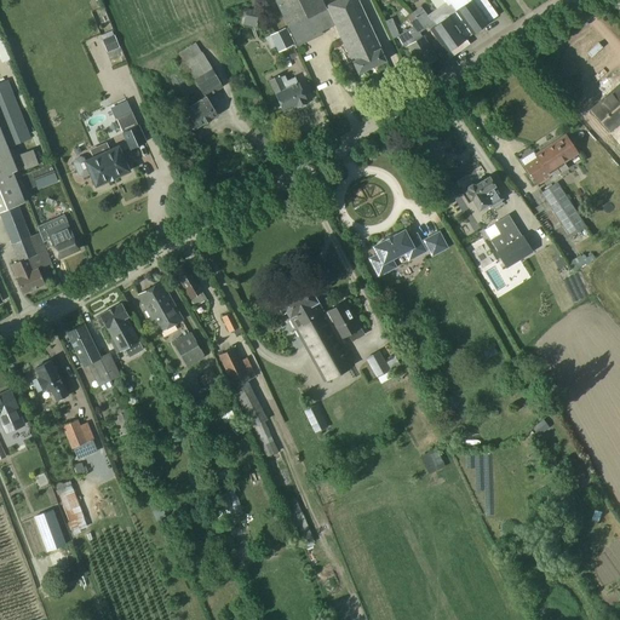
[(274,0),(288,28),(297,47),(323,34),(322,32),(334,26),(333,24),(336,23),(359,74),(385,61),(357,0),(340,9),(337,1),(327,6),(328,9),(327,9),(322,0),(274,0)]
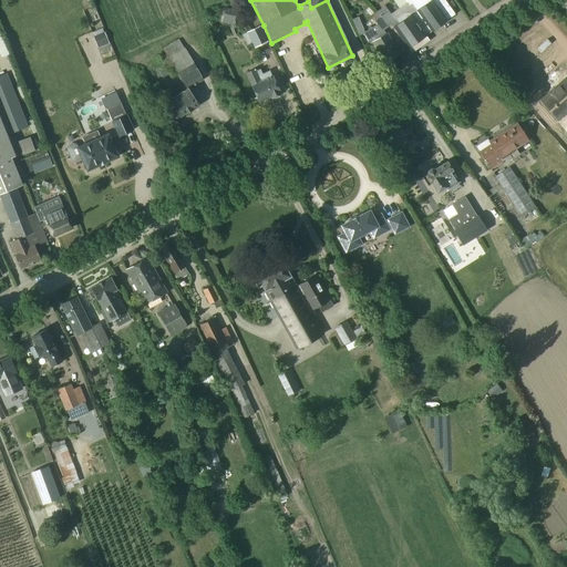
[(384,6),(377,11),(389,27),(392,24),(394,28),(412,52),(429,40),(425,35),(446,21),(446,20),(455,14),(444,0),(405,0),(410,6),(405,8),(406,9),(394,18),(384,6)]
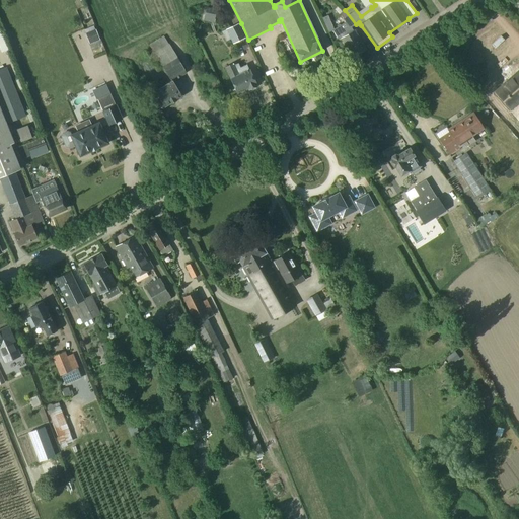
[(204,15),(215,17),(216,8),(206,6),(204,15)]
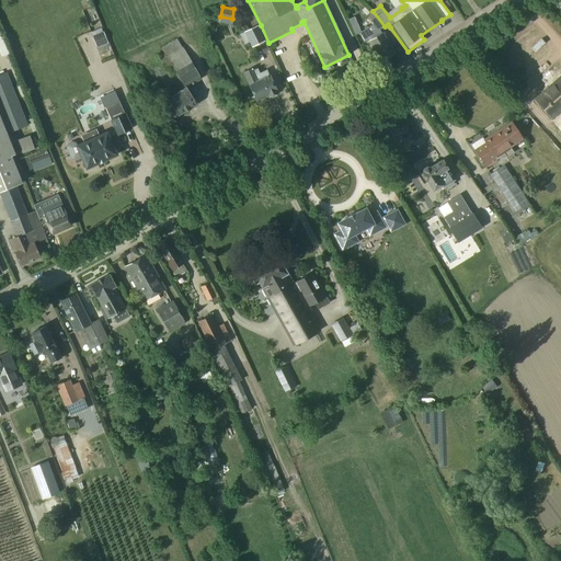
[(385,26),(373,11),(369,14),(368,15),(374,24),(361,32),(355,16),(348,19),(355,35),(359,33),(366,43),(369,42),(381,61),(396,53),(384,33),(382,34),(379,30),(385,26)]
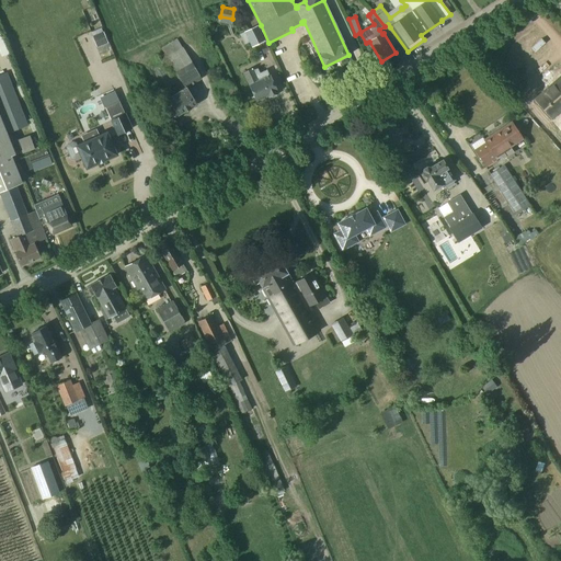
[(265,41),(259,25),(240,34),(245,44),(250,42),(252,47),(265,41)]
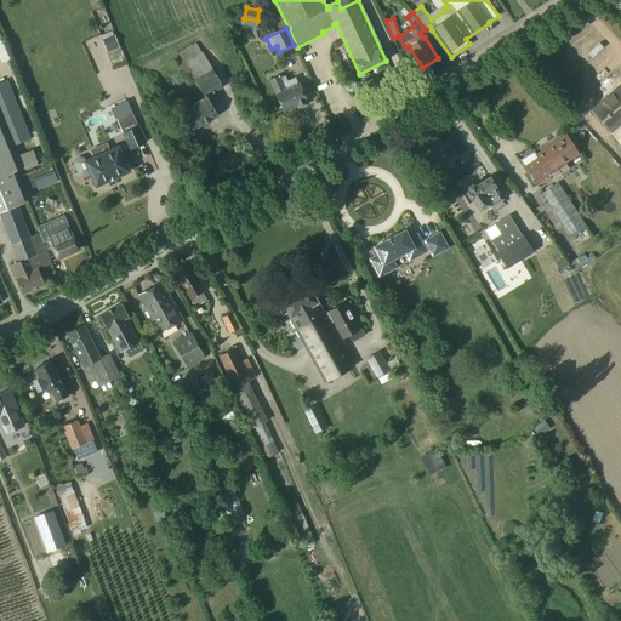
[(108,52),(119,49),(113,32),(101,35),(108,52)]
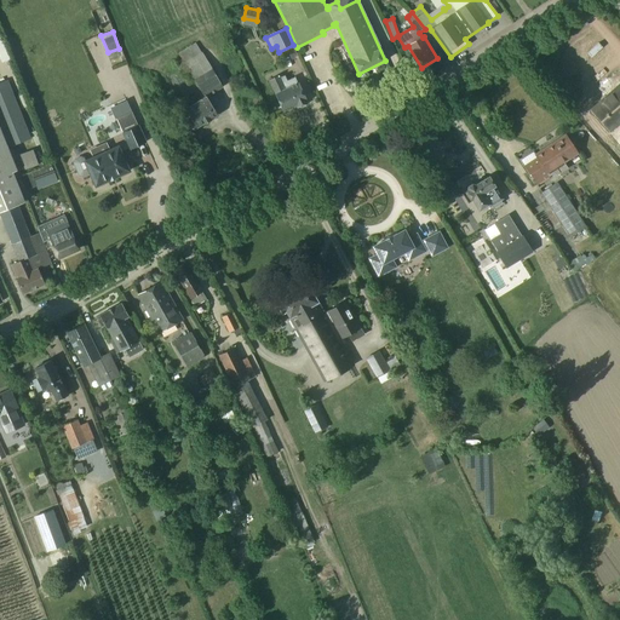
[(1,42),(0,42),(0,58),(4,67),(10,64),(1,42)]
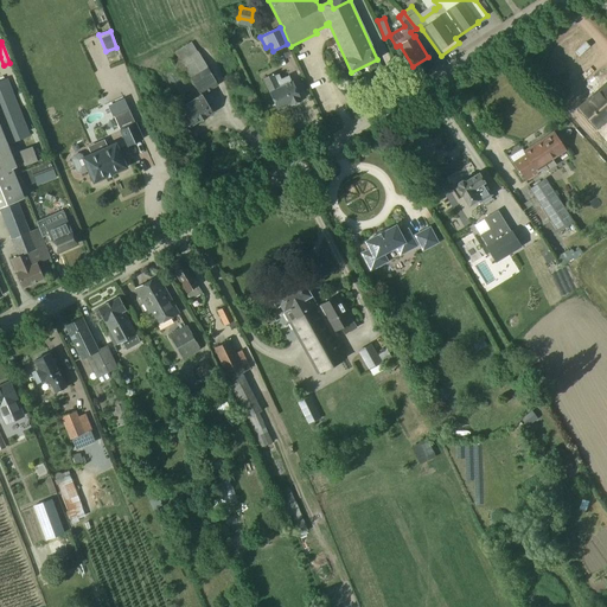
[(186,114),(181,117),(186,127),(192,123),(193,125),(212,113),(202,95),(218,85),(209,69),(191,80),(200,96),(183,107),(186,114)]
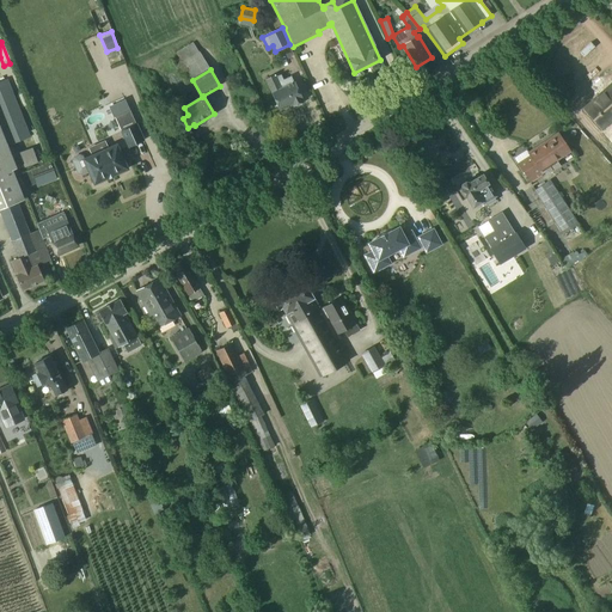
[(277,77),(276,74),(267,78),(268,79),(265,80),(280,110),(293,104),(293,105),(304,102),(292,75),(283,79),(281,74),(277,77)]
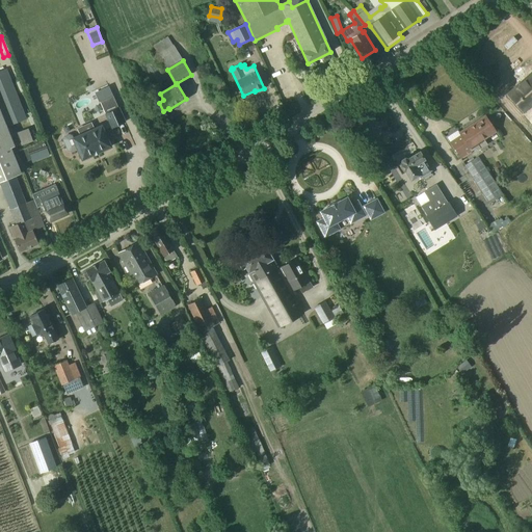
[(6,68),(0,71),(0,185),(9,209),(17,223),(8,228),(14,239),(15,239),(21,251),(38,244),(32,231),(45,225),(33,200),(25,203),(15,176),(19,175),(22,174),(11,148),(15,145),(7,127),(27,118),(6,68)]
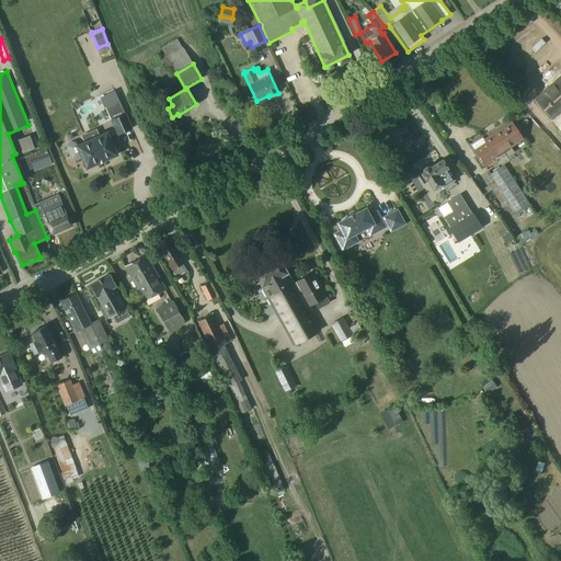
[(560,78),(536,100),(551,117),(560,109),(560,78)]
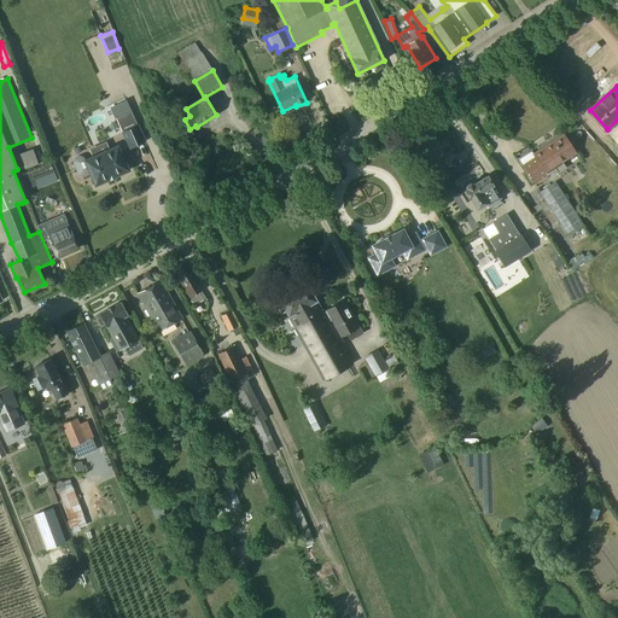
[(127,99),(111,106),(116,116),(130,110),(127,99)]
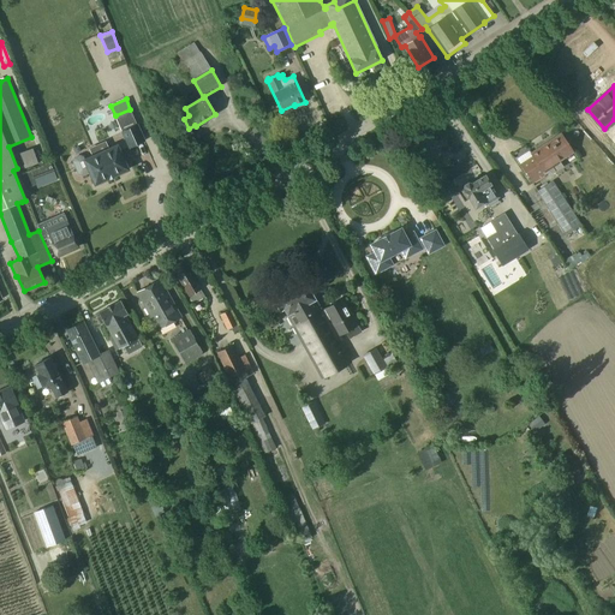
[(129,145),(130,148),(144,141),(136,123),(121,130),(129,145)]
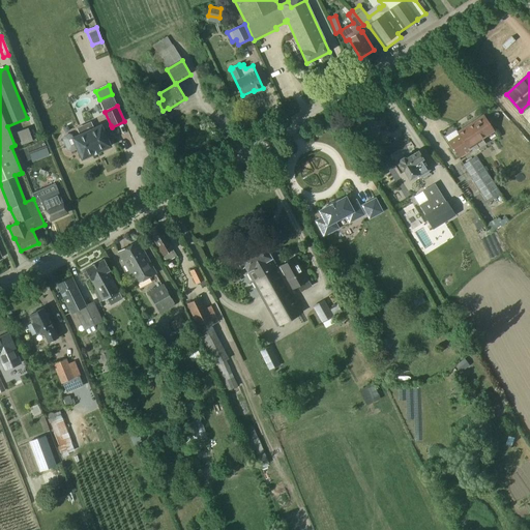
[(460,135),(449,142),(460,157),(470,150),(472,148),(474,151),(486,143),(482,139),(494,131),(483,115),(458,133),(460,135)]
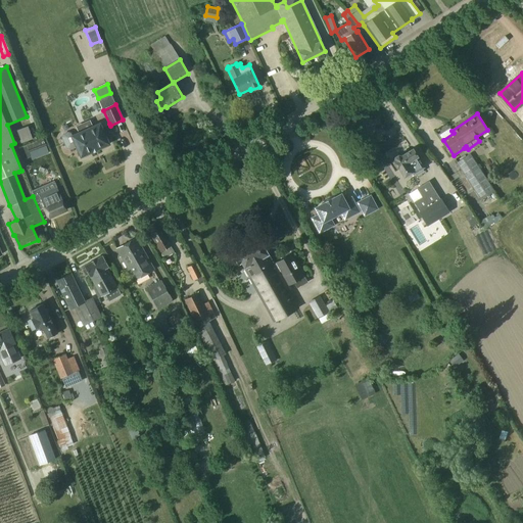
[(81,156),(109,144),(100,123),(72,136),(70,133),(68,133),(63,135),(62,137),(66,147),(69,148),(76,145),(81,156)]
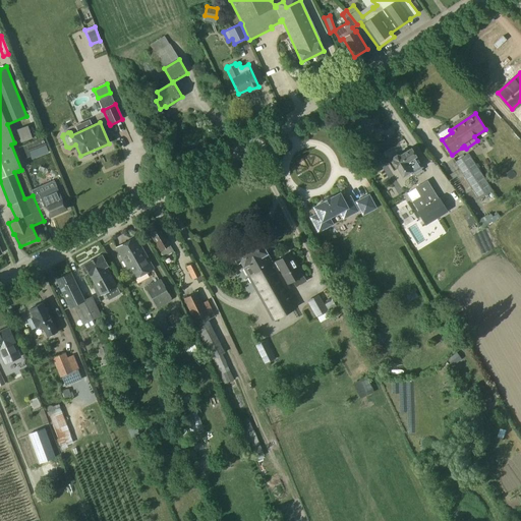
[(27,125),(16,130),(21,142),(33,138),(27,125)]
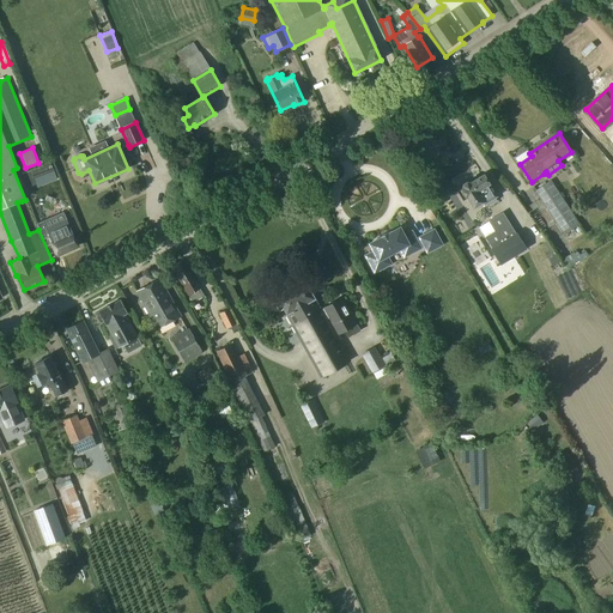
[(50,163),(20,175),(25,187),(36,183),(36,182),(37,186),(56,178),(50,163)]
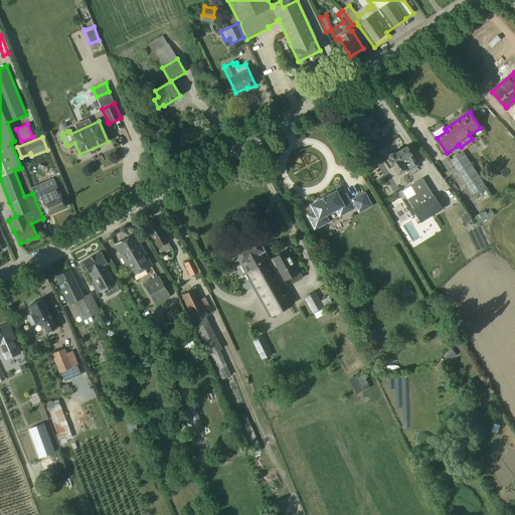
[(417,165),(406,147),(395,153),(392,153),(388,155),(388,158),(384,161),(389,169),(392,166),(397,175),(405,170),(406,172),(417,165)]
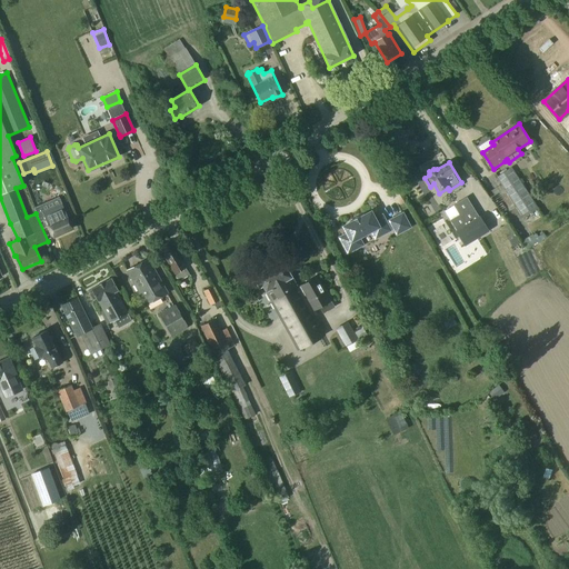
[(539,208),(511,167),(496,177),(523,218),(539,208)]
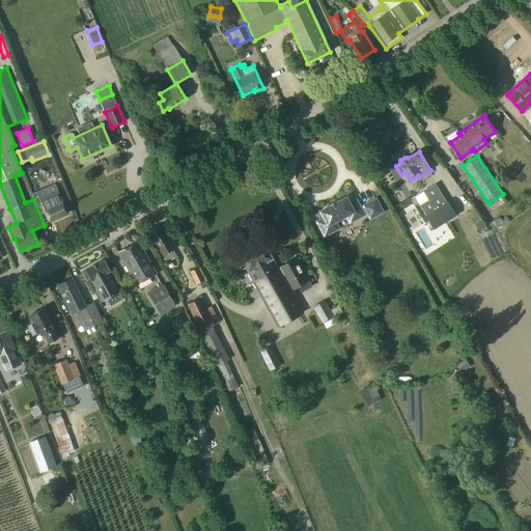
[(428,201),(420,206),(425,214),(424,215),(434,229),(456,216),(448,201),(446,202),(436,185),(423,192),(428,201)]
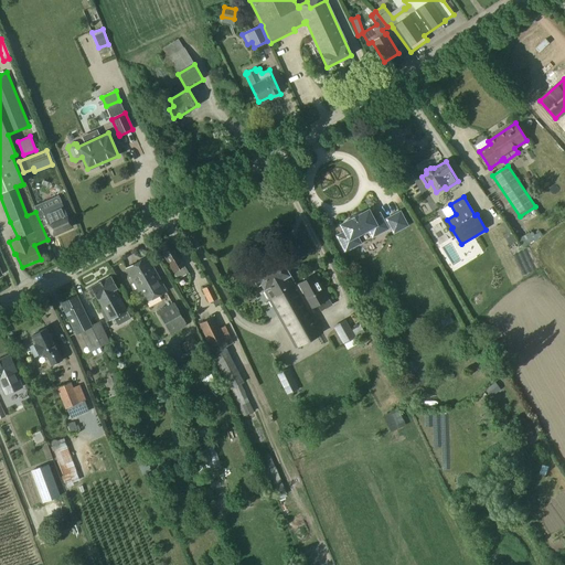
[(59,198),(34,209),(41,222),(46,220),(54,236),(72,228),(59,198)]
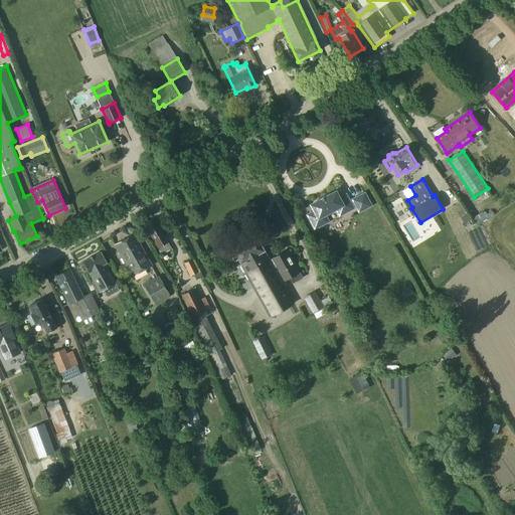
[(330,195),(330,194),(329,194),(327,194),(324,195),(322,196),(321,197),(320,198),(318,199),(316,201),(317,202),(311,205),(314,211),(308,215),(315,228),(324,223),(325,222),(326,218),(326,217),(325,214),(336,208),(337,211),(338,210),(338,212),(342,213),(344,212),(344,213),(353,208),(346,195),(339,198),(336,192),(330,195)]
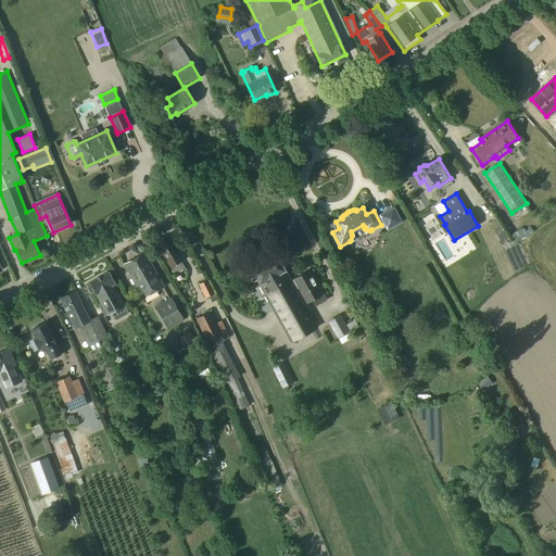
[(388,228),(400,222),(393,209),(381,215),(388,228)]
